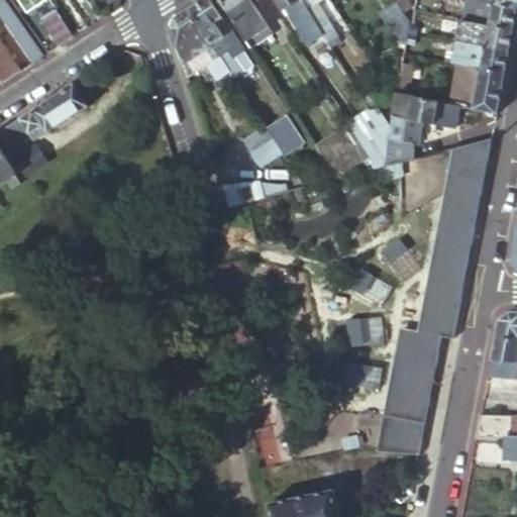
[(7,0),(0,0),(0,11),(32,63),(42,56),(7,0)]
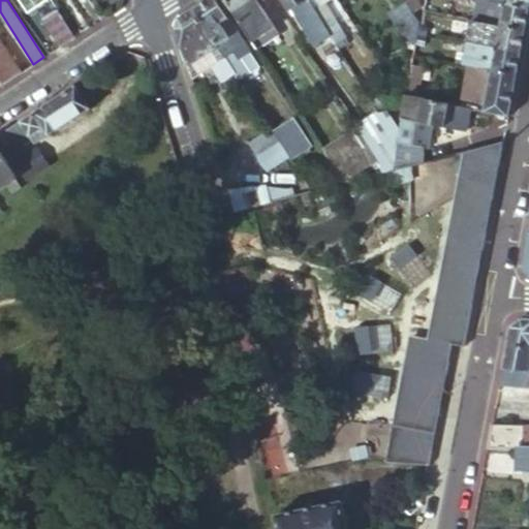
[(53,0),(33,0),(42,13),(56,4),(53,0)]
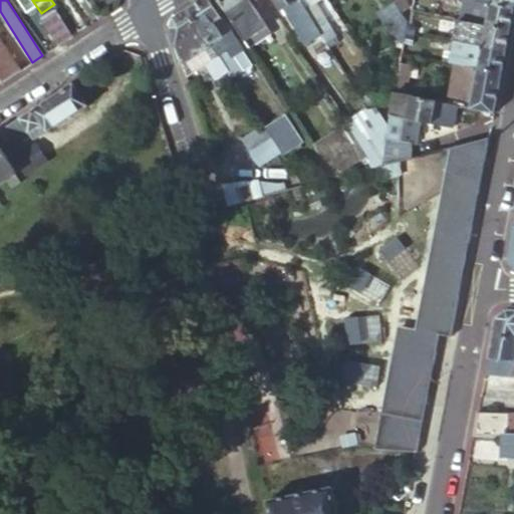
[(230,71),(234,77),(240,73),(236,66),(239,64),(229,48),(231,47),(214,21),(222,16),(211,0),(199,0),(189,7),(213,44),(220,56),(230,71)]
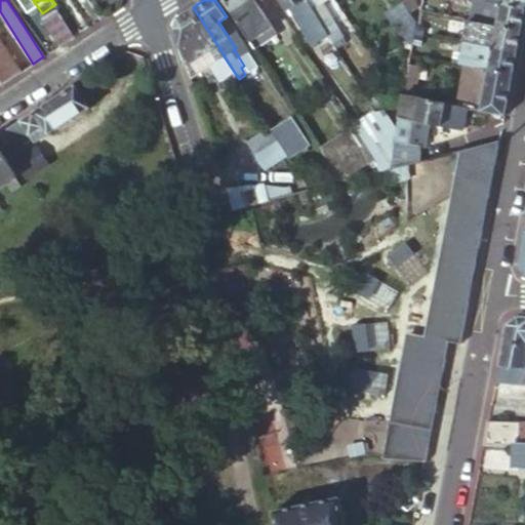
[(244,4),(249,0),(224,0),(253,45),(266,37),(244,4)]
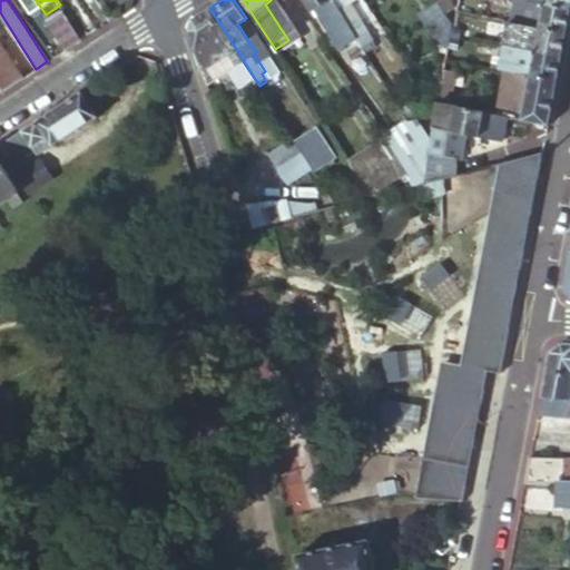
[(275,49),(278,52),(302,36),(278,0),(271,0),(265,5),(288,40),(275,49)]
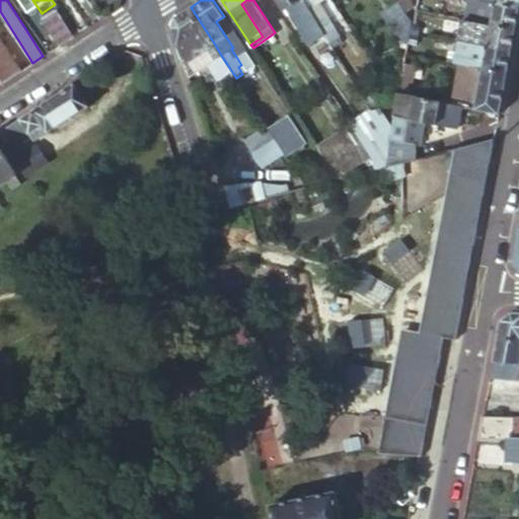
[(280,0),(286,9),(292,5),(299,0),(280,0)]
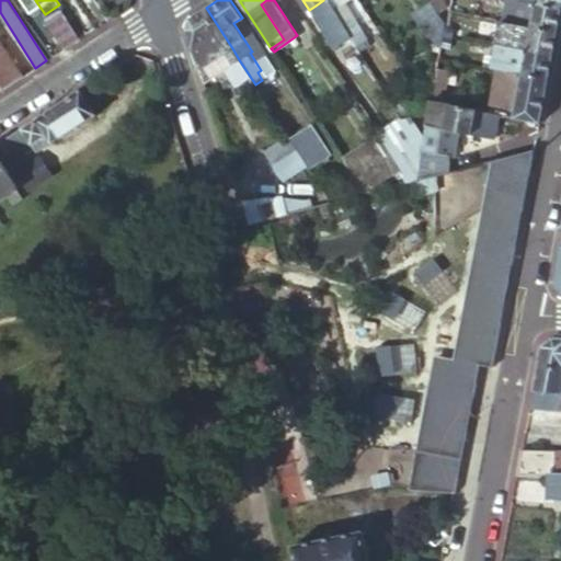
[(323,0),(316,6),(323,18),(329,13),(327,9),(332,4),(328,0),(323,0)]
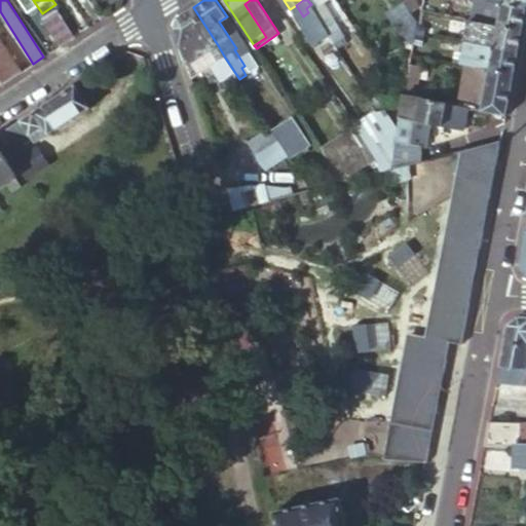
[(409,0),(405,2),(411,11),(418,6),(418,0),(409,0)]
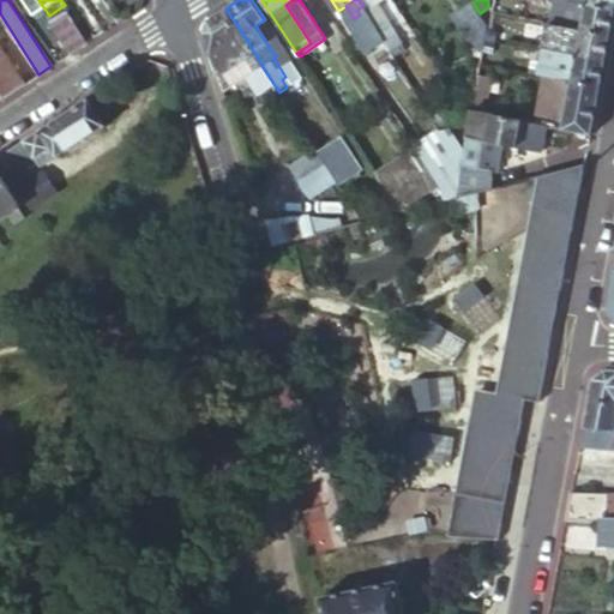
[(563,0),(560,0),(557,0),(552,23),(564,26),(567,10),(560,8),(563,0)]
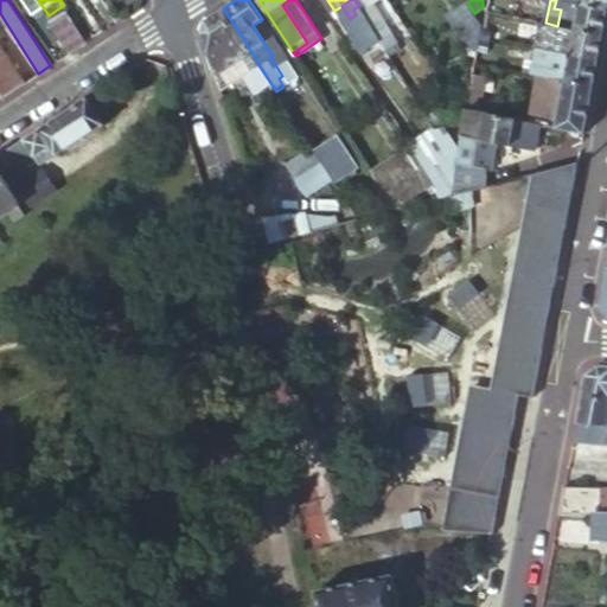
[(561,27),(604,37),(606,19),(606,11),(556,0),(554,8),(561,10),(557,26),(561,27)]
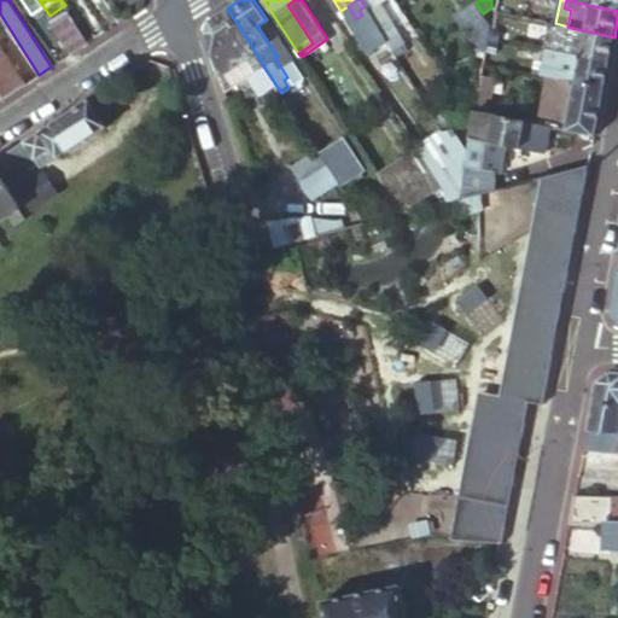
[(617,0),(565,0),(566,0),(617,11),(617,0)]
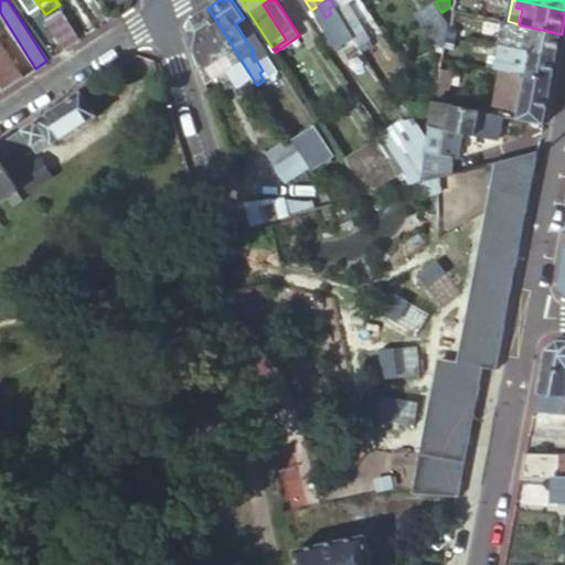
[(425,10),(433,23),(444,17),(441,12),(435,2),(425,10)]
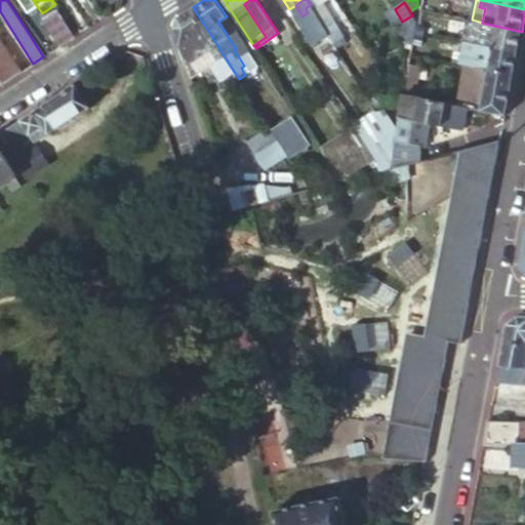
[(323,25),(332,18),(323,3),(317,6),(314,3),(311,4),(323,25)]
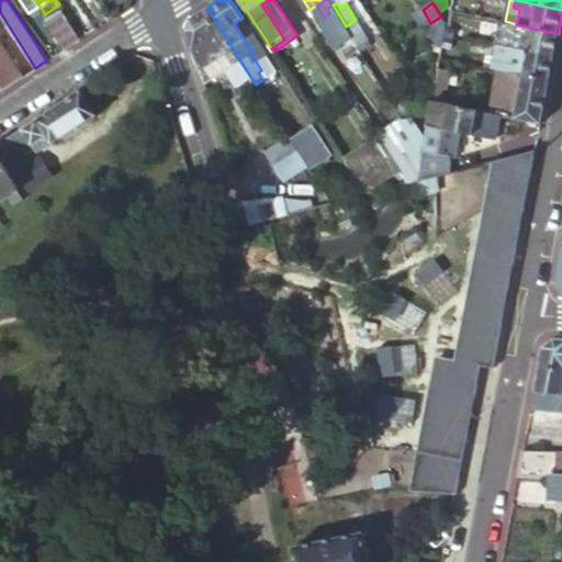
[(329,13),(324,18),(335,33),(345,27),(346,26),(333,4),(327,9),(329,13)]
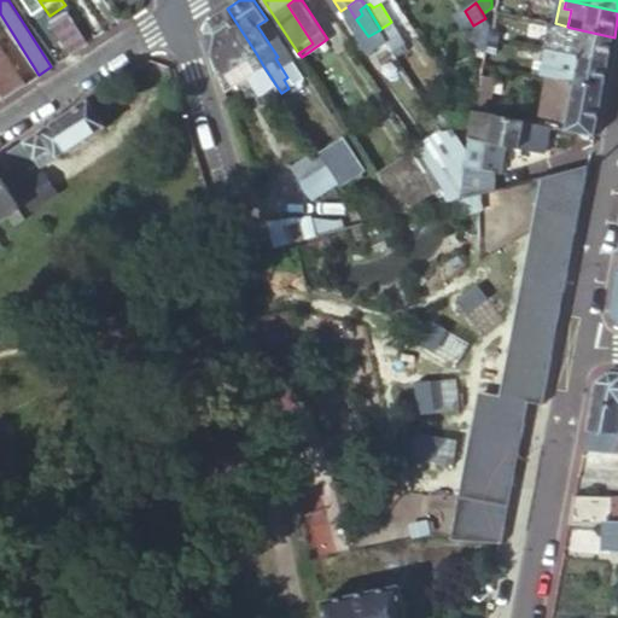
[(205,33),(220,76),(256,53),(227,9),(209,21),(205,33)]
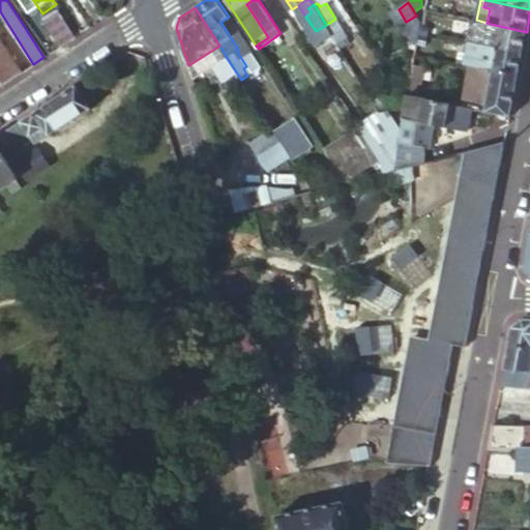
[(59,8),(45,18),(62,46),(76,36),(64,18),(59,8)]
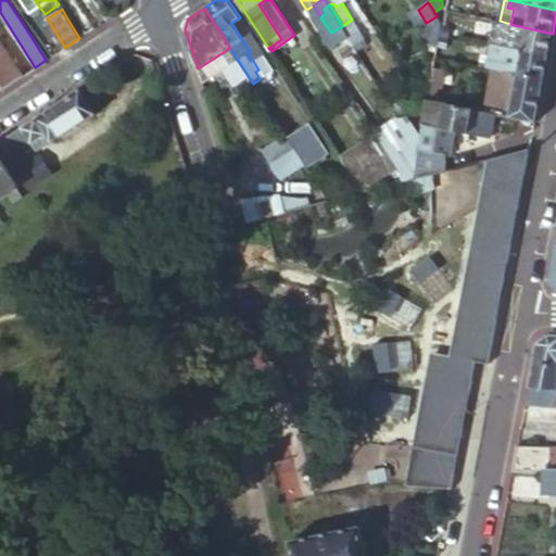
[(67,19),(79,38),(89,32),(77,12),(67,19)]
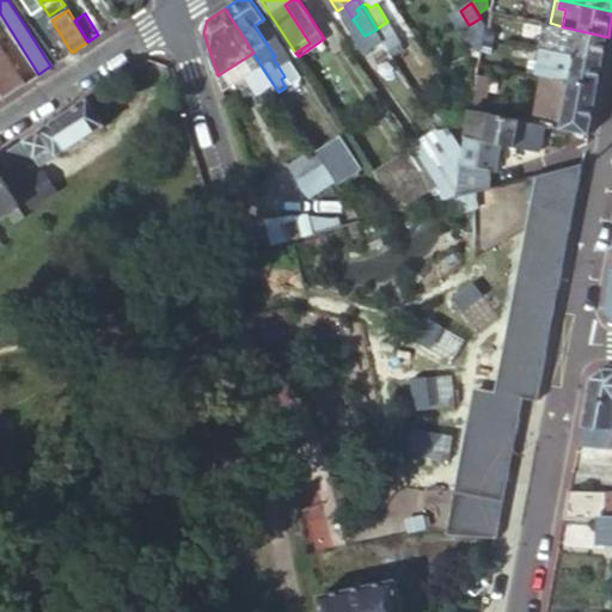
[(466,72),(477,75),(483,48),(485,30),(487,26),(481,18),(469,25),(470,28),(465,53),(469,57),(466,72)]
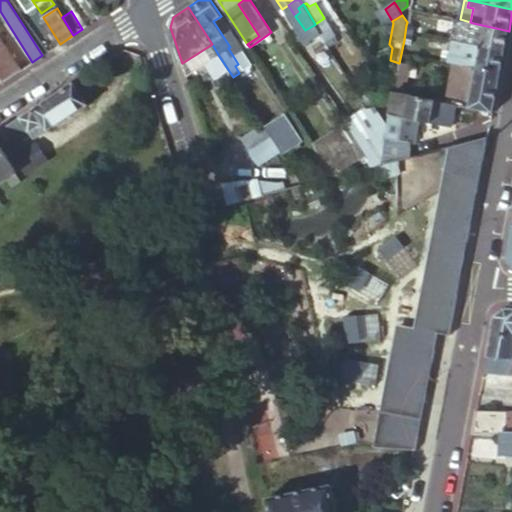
[(235,66),(239,73),(252,65),(221,16),(213,21),(230,47),(228,48),(238,64),(235,66)]
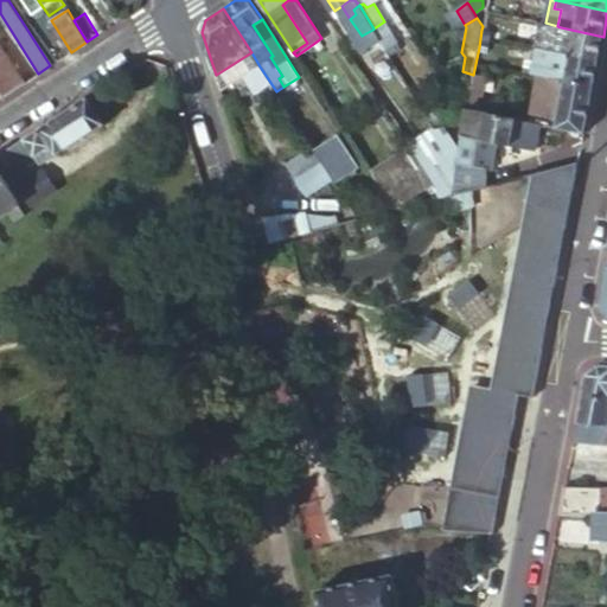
[(71,52),(51,20),(50,21),(70,53),(71,52)]
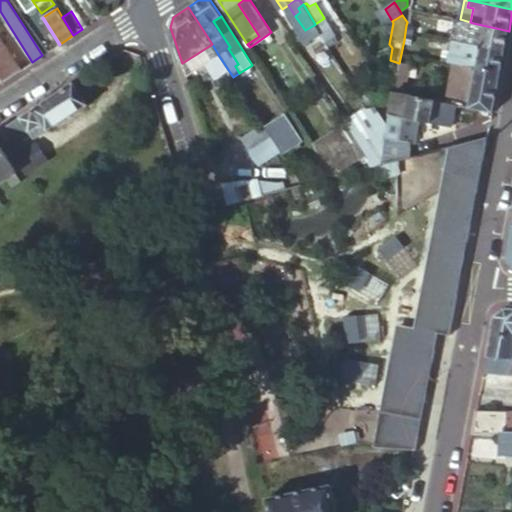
[(320,35),(325,43),(336,36),(324,18),(315,24),(314,25),(320,35)]
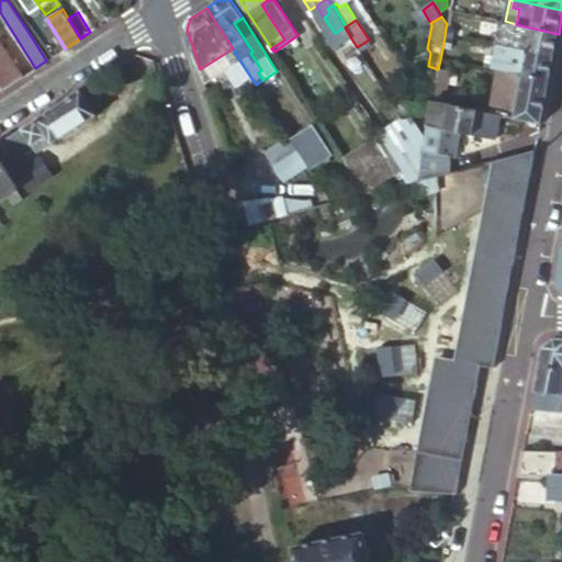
[(501,46),(515,49),(519,25),(516,24),(505,21),(501,46)]
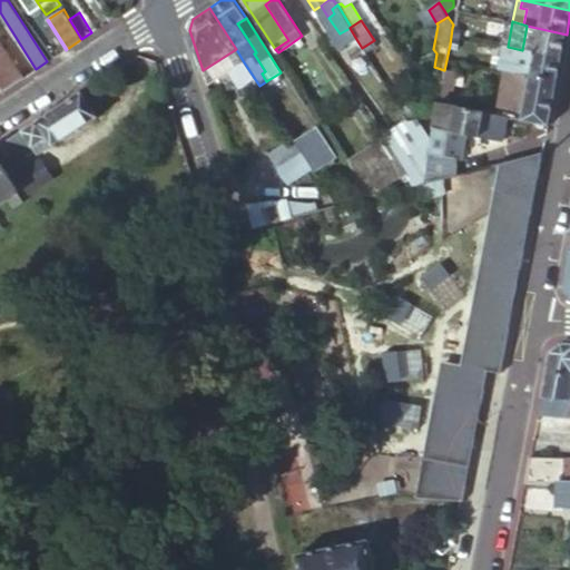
[(522,50),(562,58),(567,35),(527,26),(522,50)]
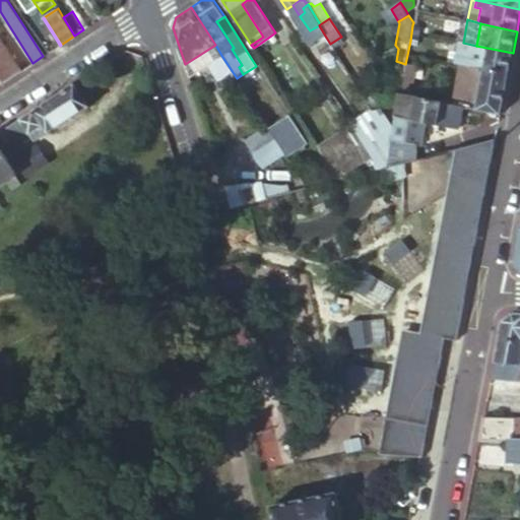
[(316,42),(325,36),(319,25),(310,30),(316,42)]
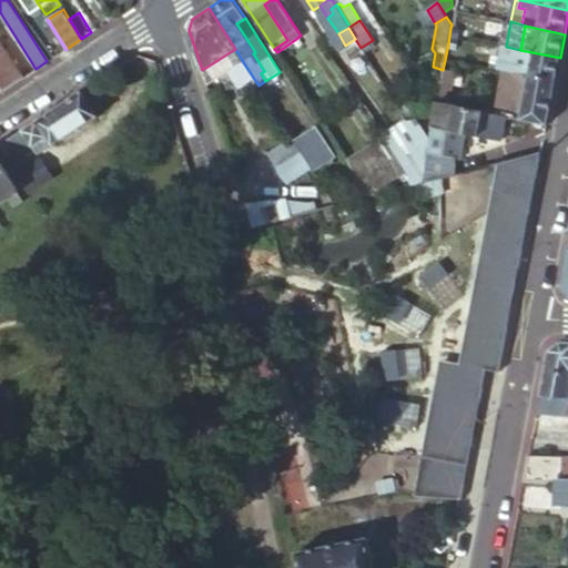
[(450,28),(448,44),(457,47),(460,30),(450,28)]
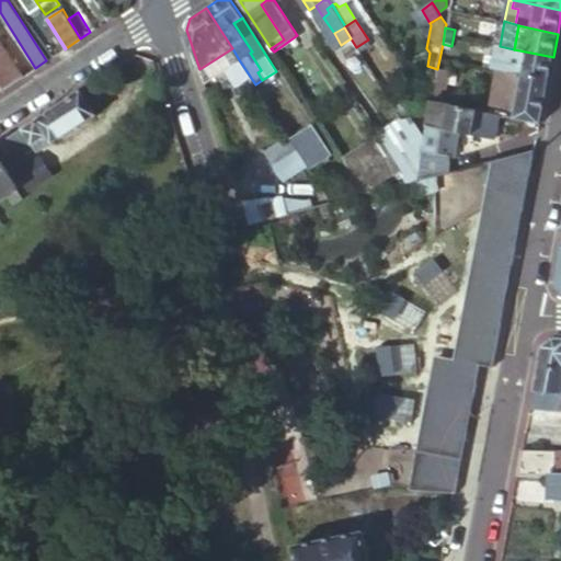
[(0,87),(2,90),(23,77),(0,41),(0,87)]
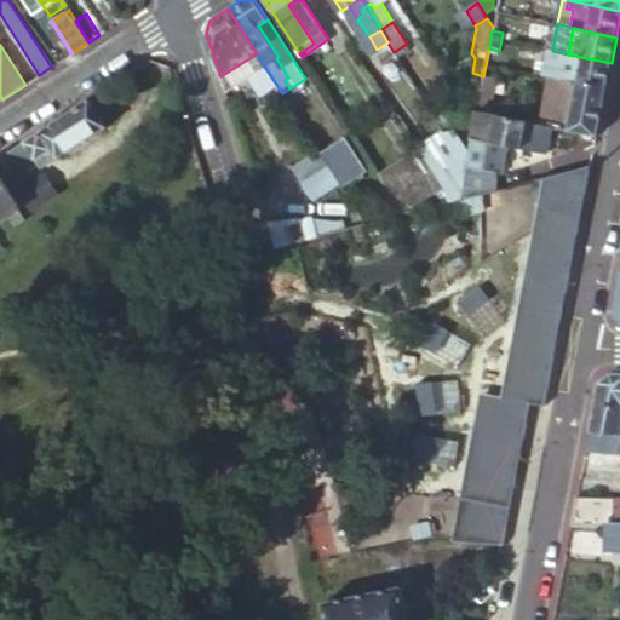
[(567,81),(578,84),(579,76),(563,74),(568,55),(552,51),(547,76),(552,78),(567,81)]
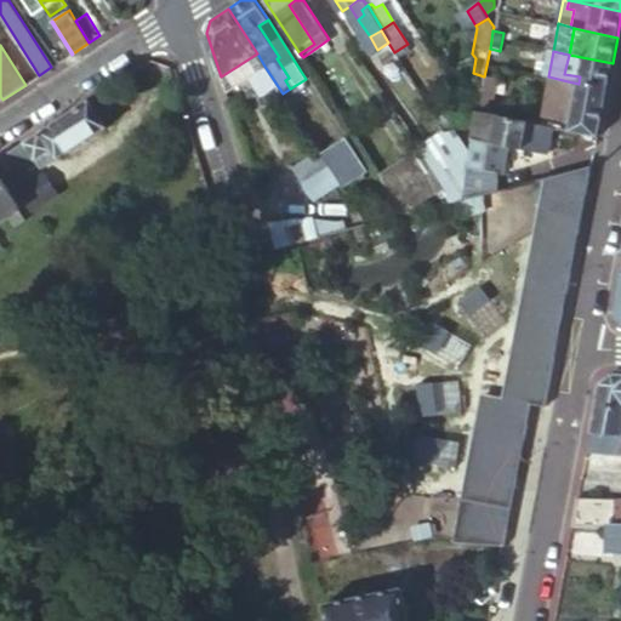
[(221,77),(226,95),(243,84),(258,90),(251,78),(266,68),(257,53),(221,77)]
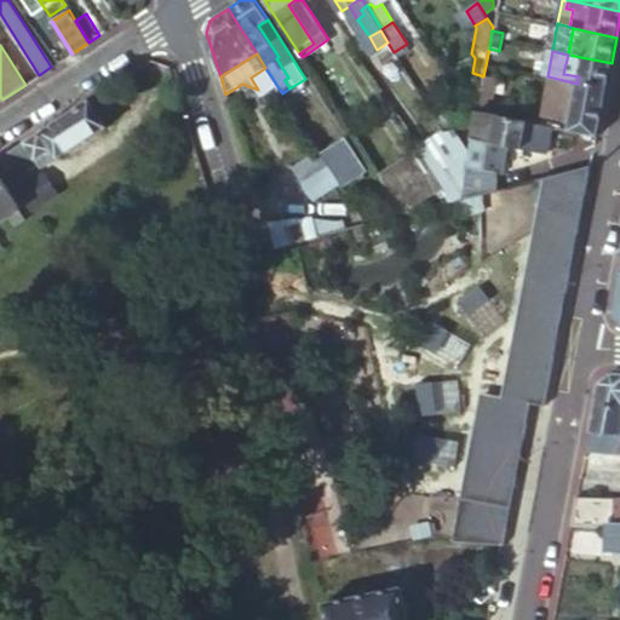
[(578,84),(607,90),(612,63),(568,55),(563,74),(579,76),(578,84)]
